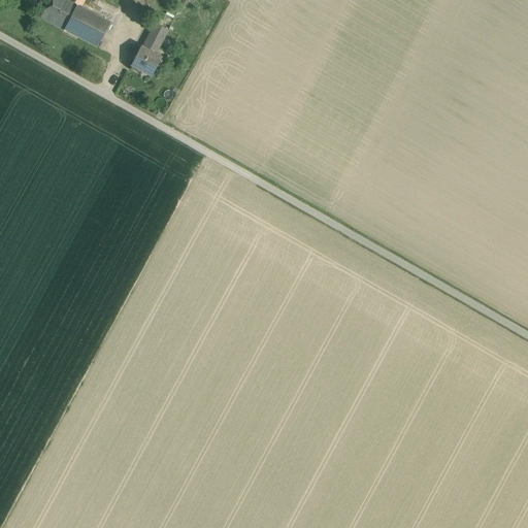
[(69,0),(50,0),(40,18),(63,30),(77,4),(69,0)]
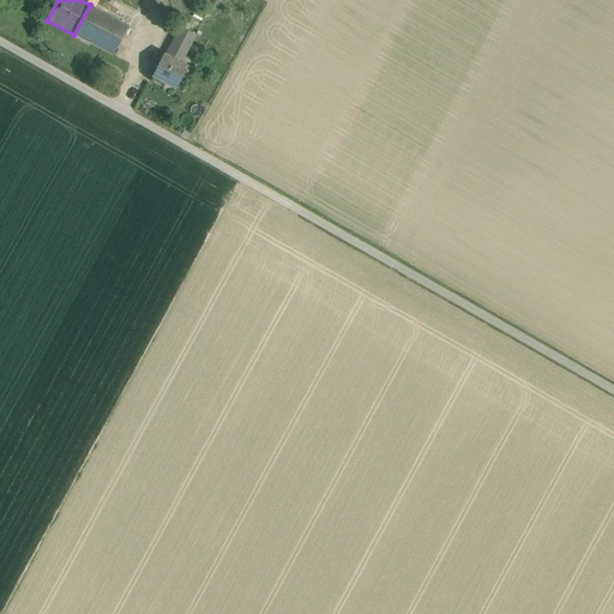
[(95,8),(90,5),(73,35),(113,56),(128,26),(95,8)]
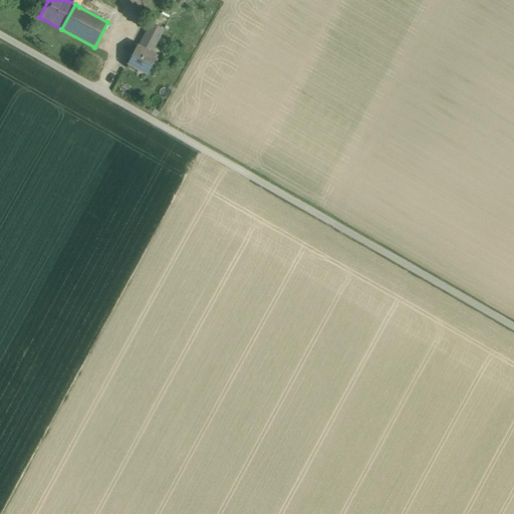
[(152,23),(142,42),(154,49),(164,30),(152,23)]
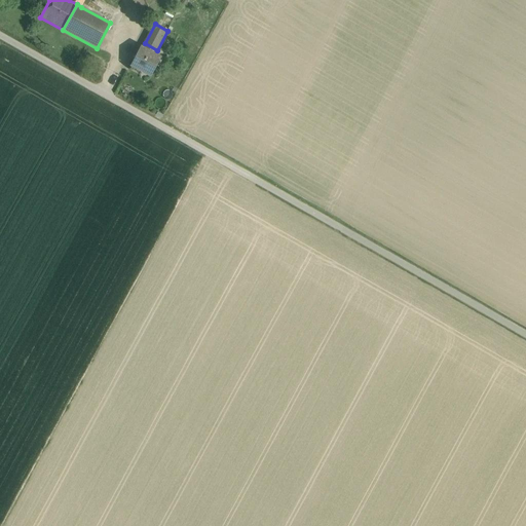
[(157,50),(145,43),(142,48),(154,54),(157,50)]
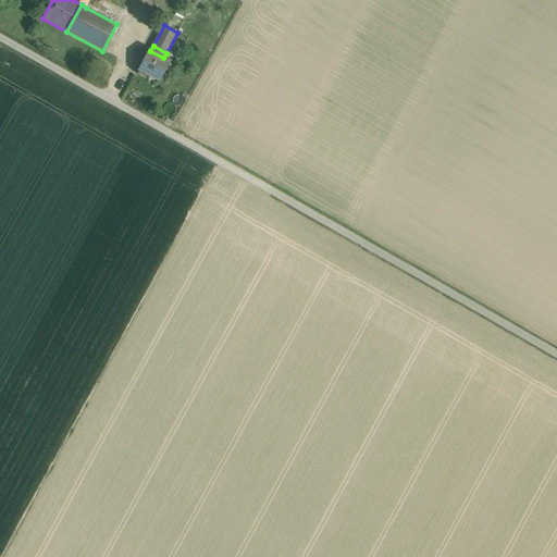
[(150,51),(148,50),(138,70),(160,81),(170,61),(163,58),(150,51)]
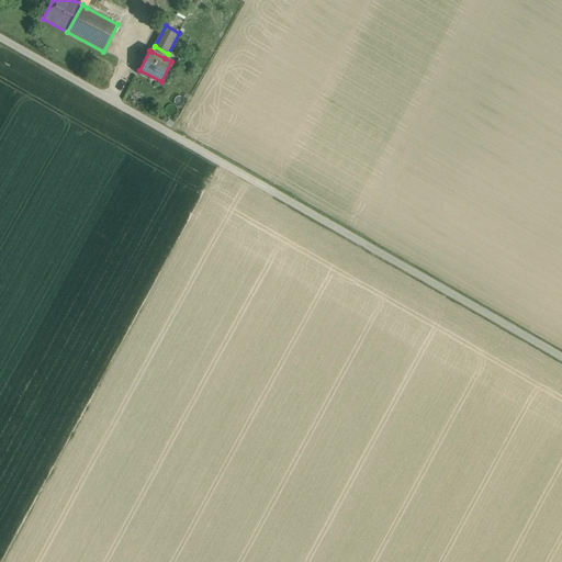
All buildings are outlined.
